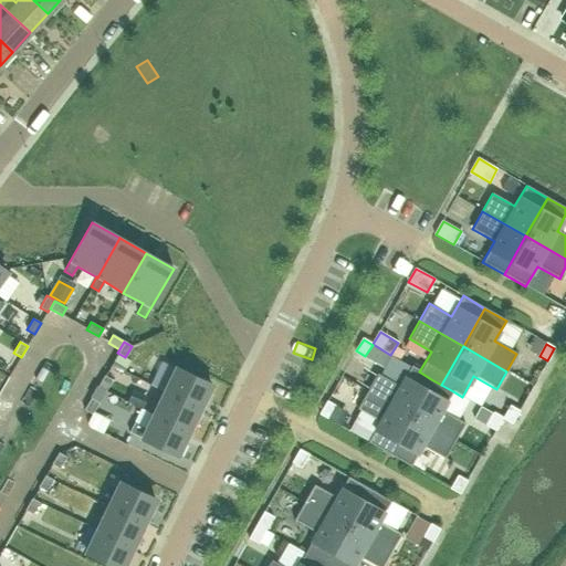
[(138,357),(125,384),(144,392),(157,366),(138,357)]
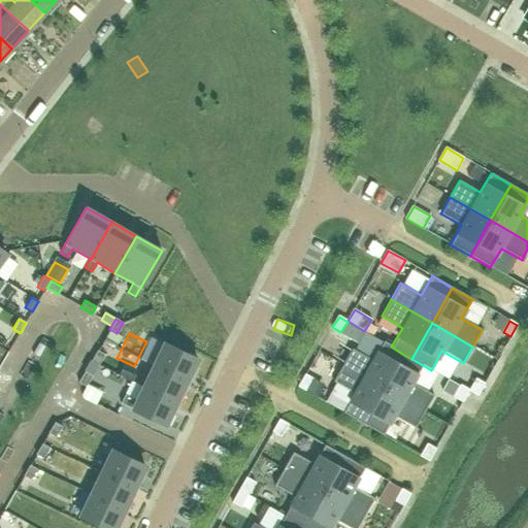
[(402,354),(391,347),(383,342),(372,361),(351,350),(341,365),(383,389),(402,354)]
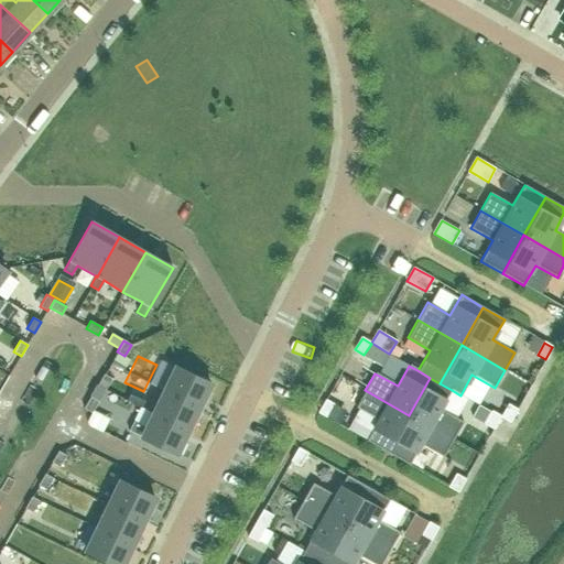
[(210,384),(175,367),(163,390),(199,408),(210,384)]
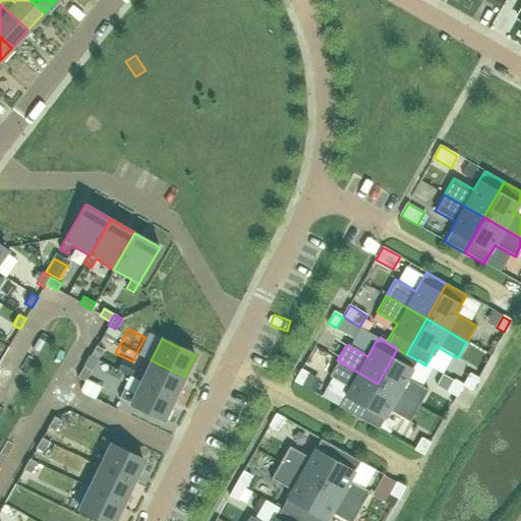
[(103,349),(96,345),(90,356),(97,360),(103,349)]
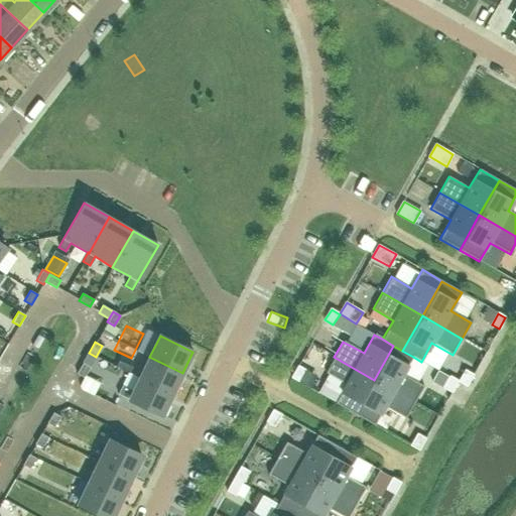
[(402,351),(393,346),(374,380),(414,402),(423,386),(403,375),(413,357),(402,351)]
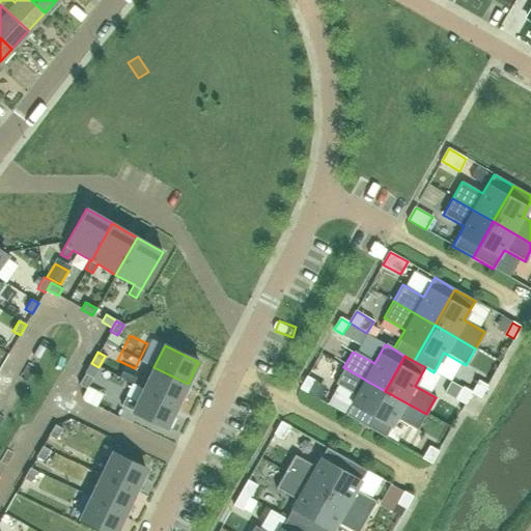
[(188,384),(154,367),(143,389),(177,404),(188,384)]
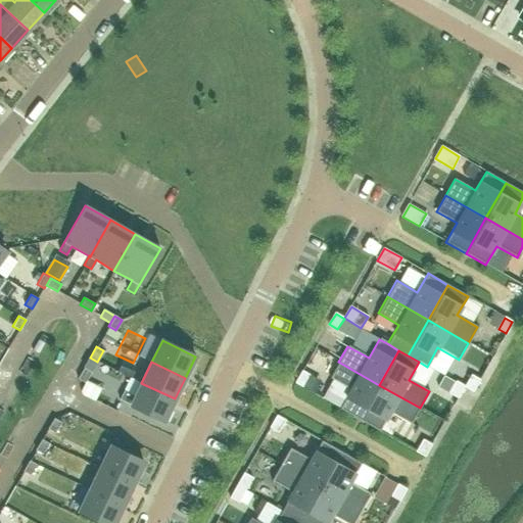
[(359,420),(379,385),(338,362),(329,378),(350,389),(339,409),(359,420)]
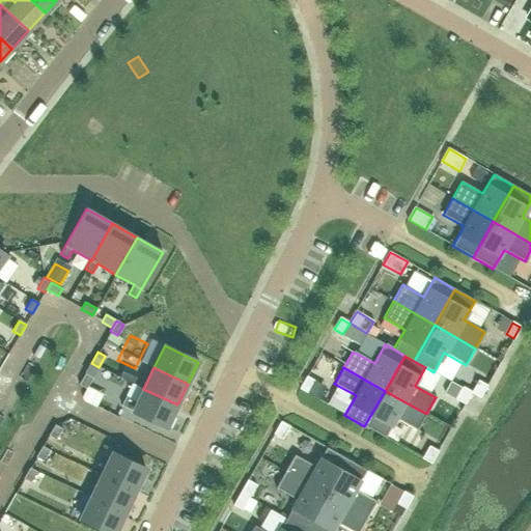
[(92,378),(85,373),(79,384),(86,389),(92,378)]
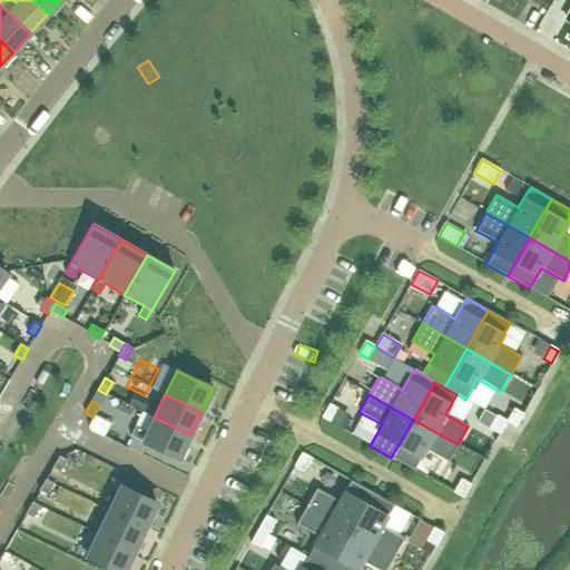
[(338,409),(330,404),(322,418),(331,422),(338,409)]
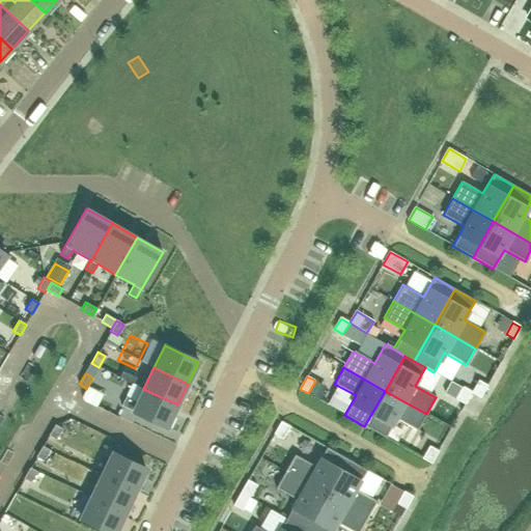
[(92,403),(110,412),(122,387),(105,378),(92,403)]
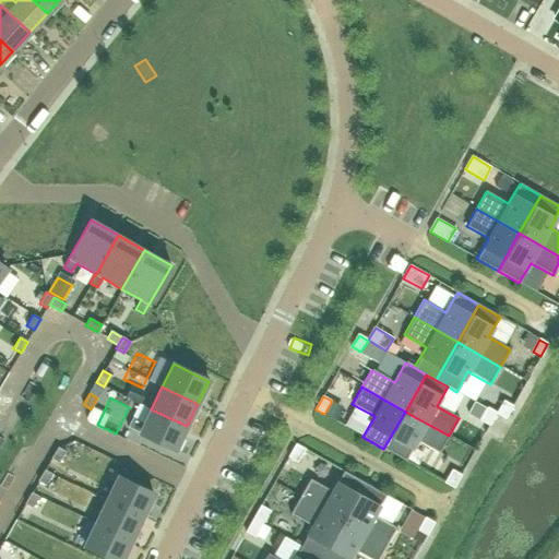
[(513,406),(503,401),(496,414),(506,419),(513,406)]
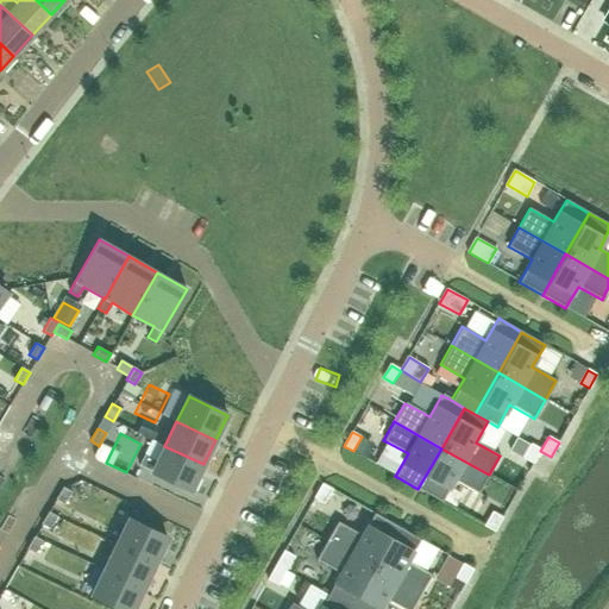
[(541,449),(532,444),(525,459),(533,464),(541,449)]
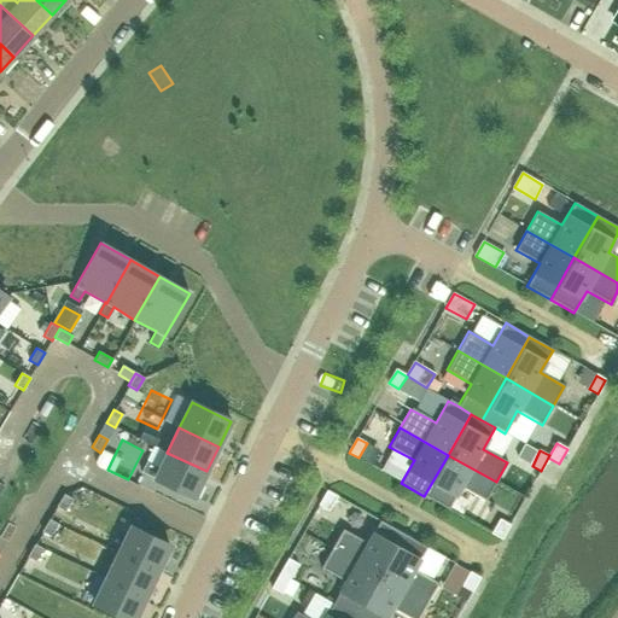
[(194,497),(207,471),(167,453),(155,478),(194,497)]
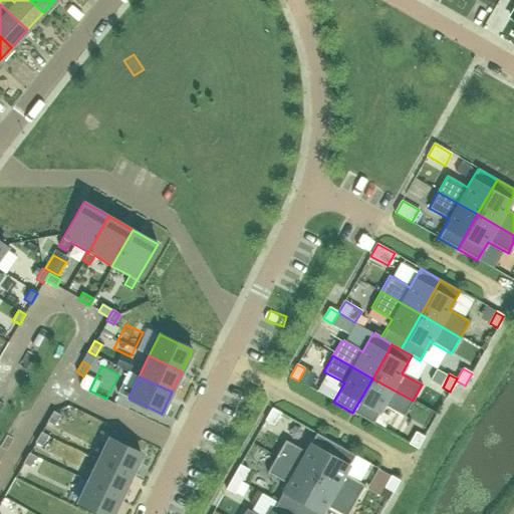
[(413,401),(372,378),(352,413),(372,424),(382,405),(404,417),(413,401)]
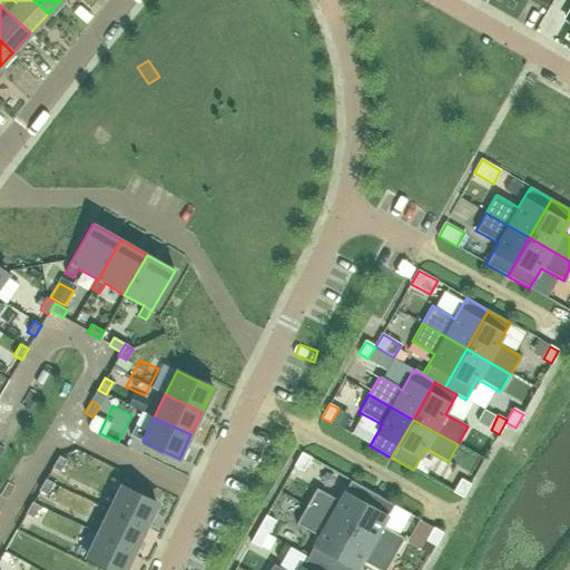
[(312,459),(302,452),(294,465),(304,471),(312,459)]
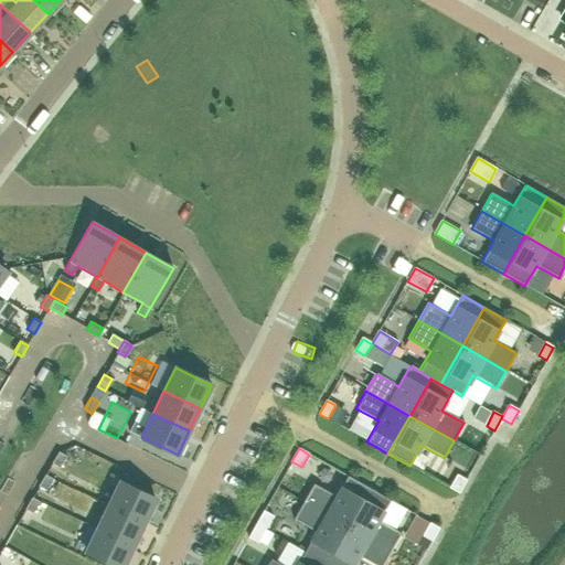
[(66,456),(59,451),(52,464),(59,468),(66,456)]
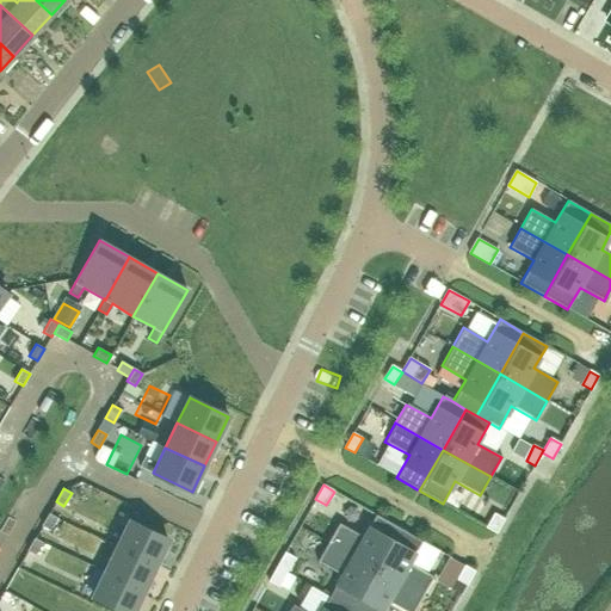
[(56,518),(49,513),(41,525),(49,530),(56,518)]
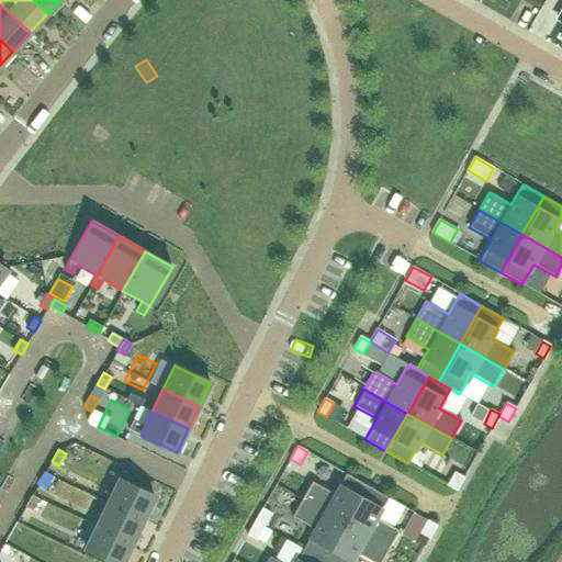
[(301,498),(345,524),(367,485),(345,473),(334,494),(311,481),(301,498)]
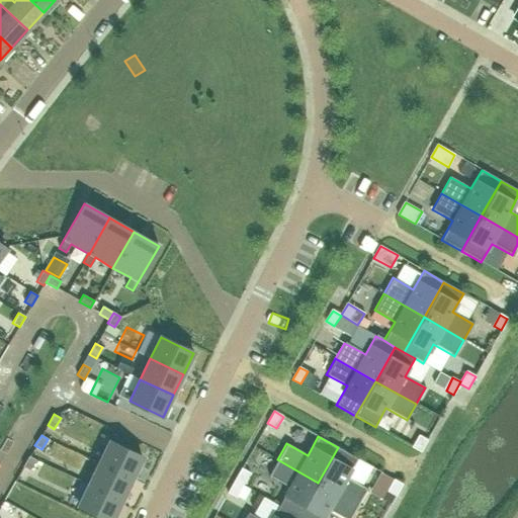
[(427,440),(419,436),(413,447),(421,452),(427,440)]
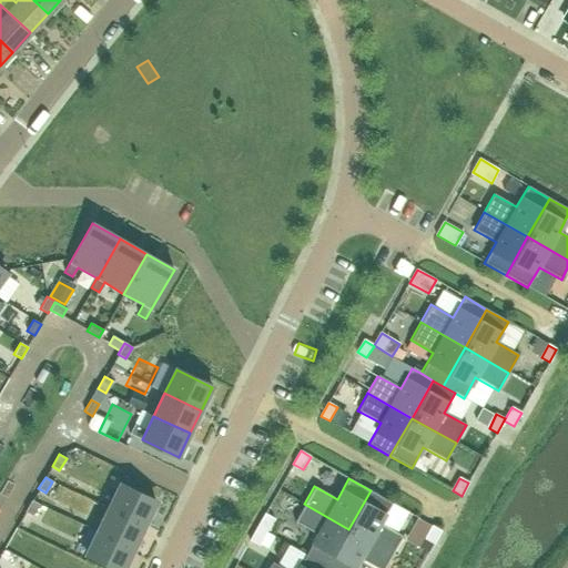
[(156,501),(120,484),(109,508),(144,525),(156,501)]
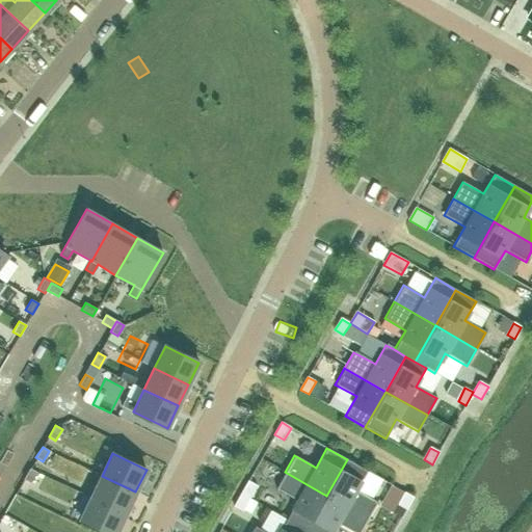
[(347,459),(326,496),(367,519),(376,502),(356,490),(367,471),(347,459)]
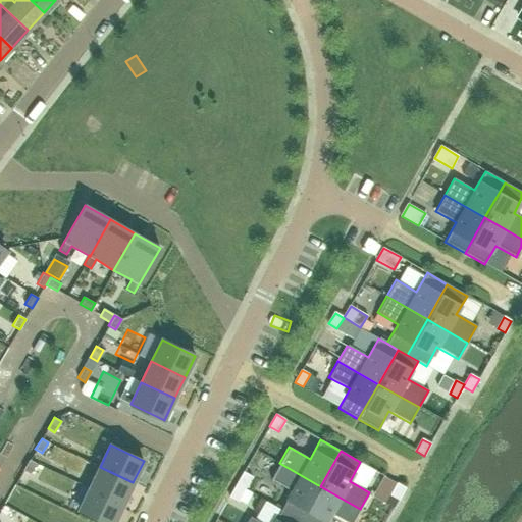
[(36,464),(29,460),(22,470),(30,474),(36,464)]
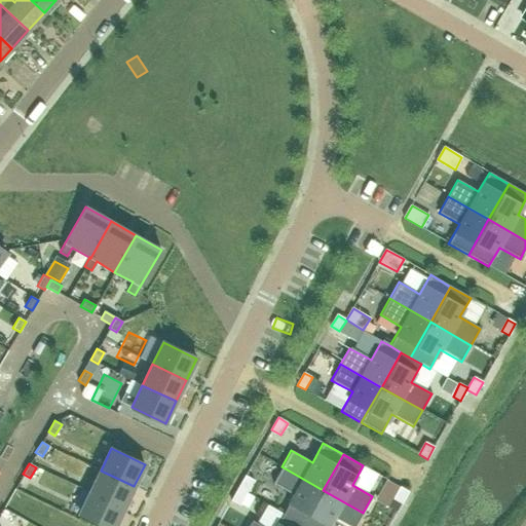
[(283,514),(303,525),(323,490),(282,466),(272,483),(293,495),(283,514)]
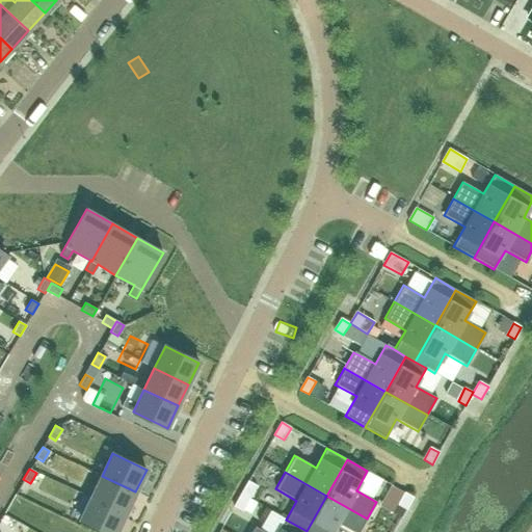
[(135,491),(102,476),(91,497),(125,513),(135,491)]
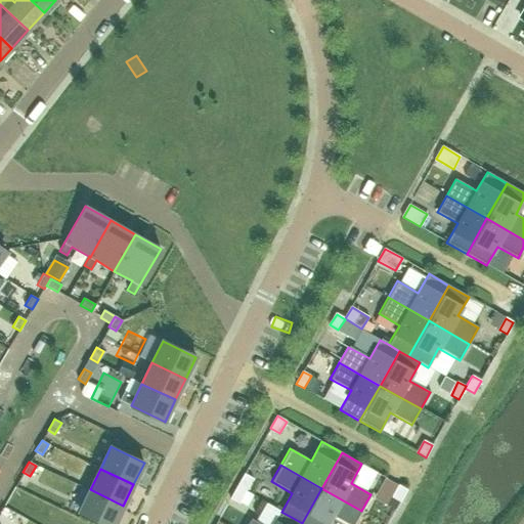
[(237,486),(246,491),(253,479),(245,474),(237,486)]
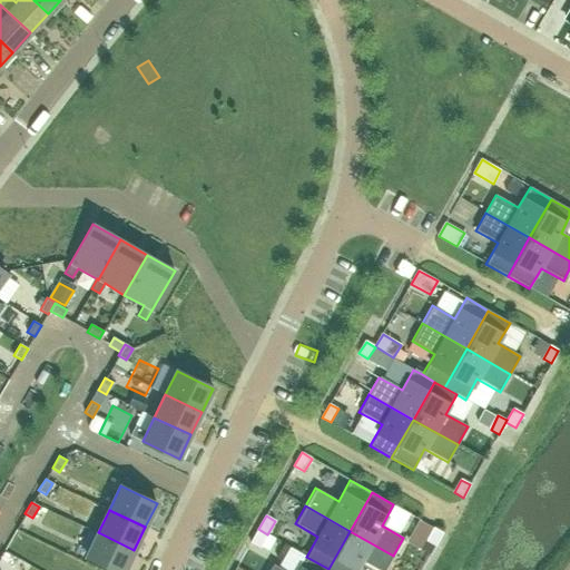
[(443,533),(433,528),(426,541),(436,547),(443,533)]
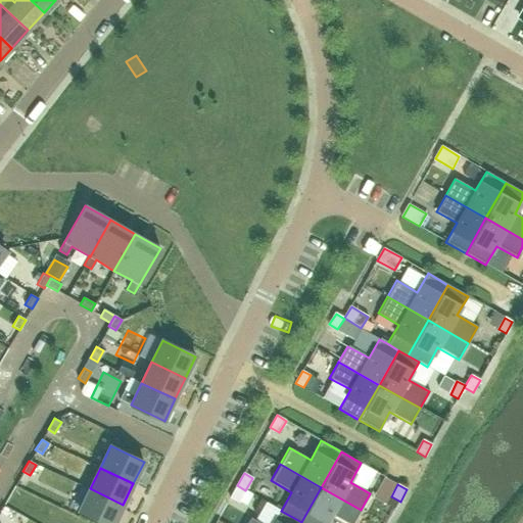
[(237,485),(230,497),(239,502),(245,490),(237,485)]
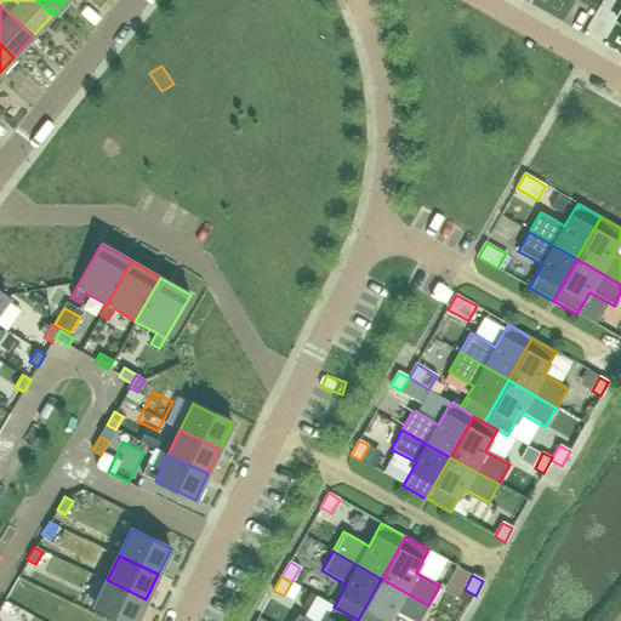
[(420,620),(428,605),(381,579),(358,620),(359,620),(387,620),(393,611),(410,620),(420,620)]
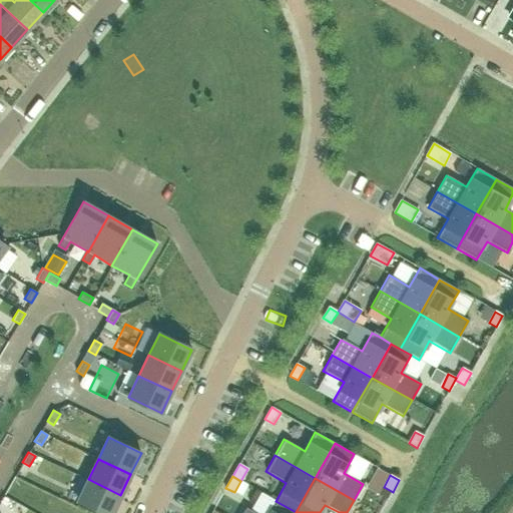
[(111,512),(120,495),(88,479),(77,501),(102,512),(111,512)]
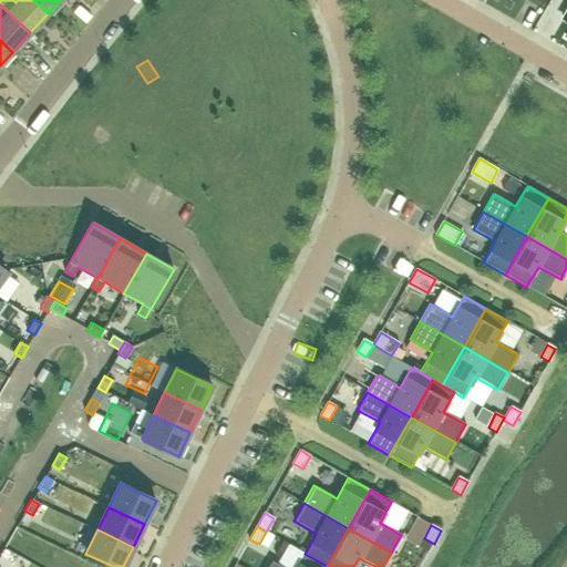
[(267,566),(325,566),(327,566),(305,554),(297,566),(281,566),(271,560),(267,566)]
